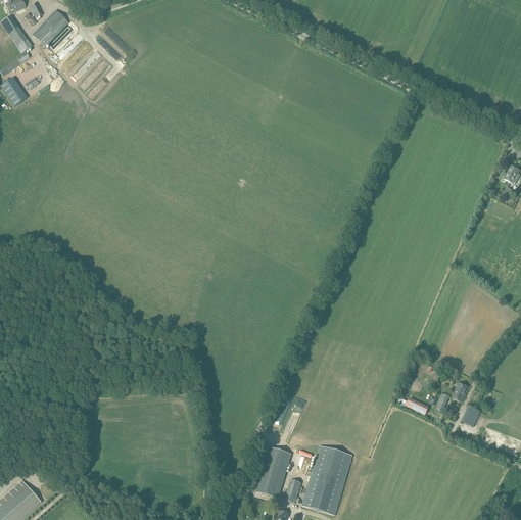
[(11,0),(8,2),(12,11),(28,5),(25,0),(11,0)]
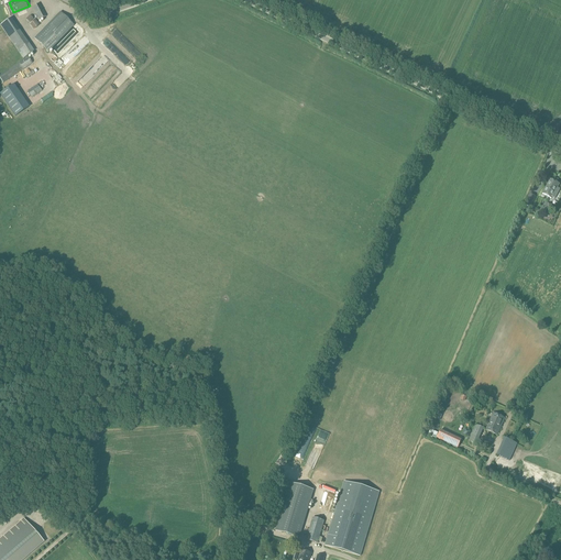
[(41,17),(48,13),(42,1),(34,4),(41,17)]
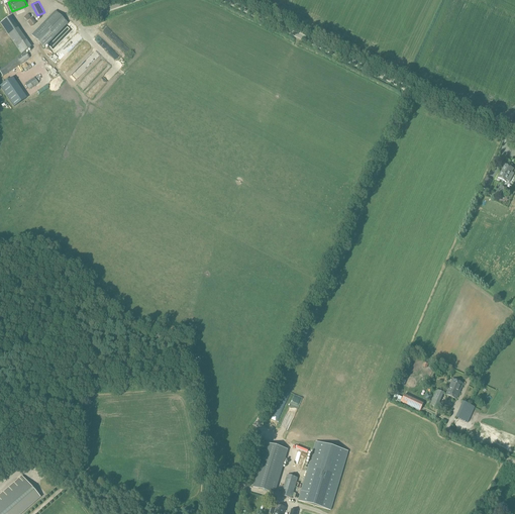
[(46,44),(70,20),(58,8),(34,32),(46,44)]
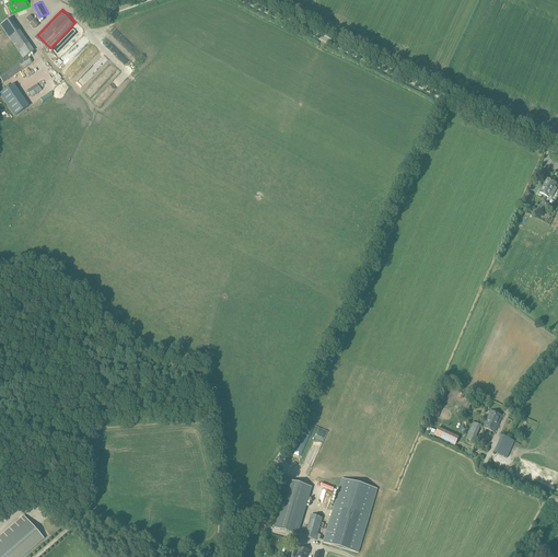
[(14,14),(0,15),(0,23),(0,25),(3,25),(3,30),(10,30),(9,24),(14,24),(14,14)]
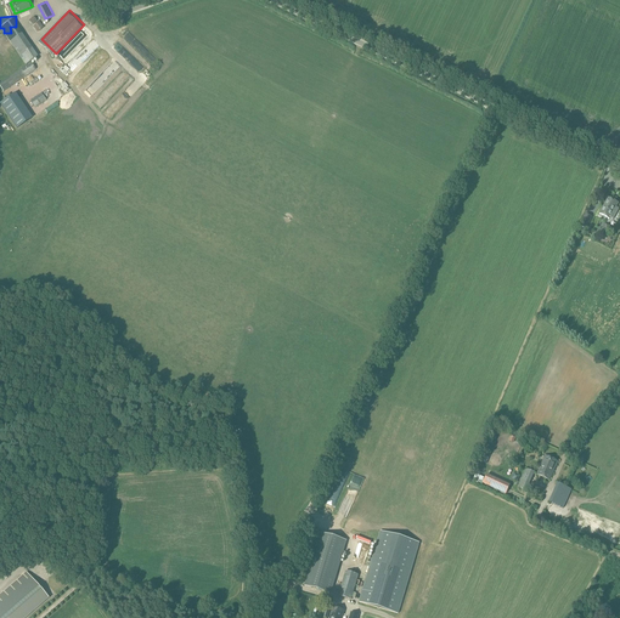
[(41,17),(34,23),(40,29),(46,24),(41,17)]
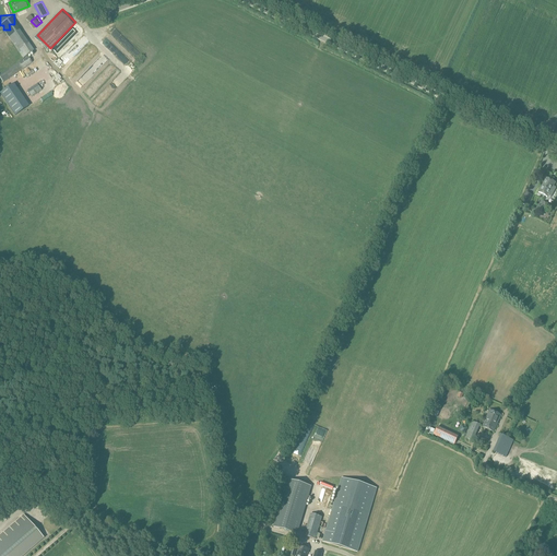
[(25,55),(36,47),(21,25),(10,33),(25,55)]
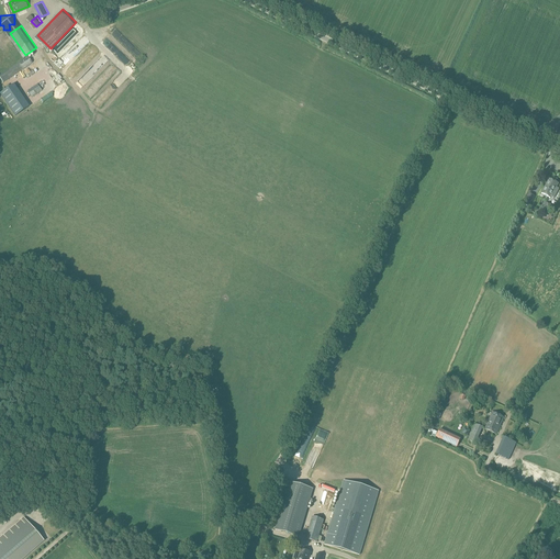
[(60,48),(55,55),(58,59),(65,53),(60,48)]
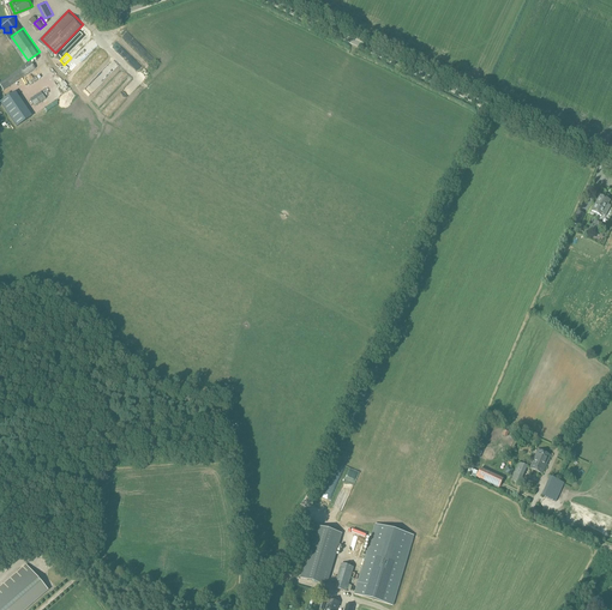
[(5,88),(37,66),(33,59),(1,80),(5,88)]
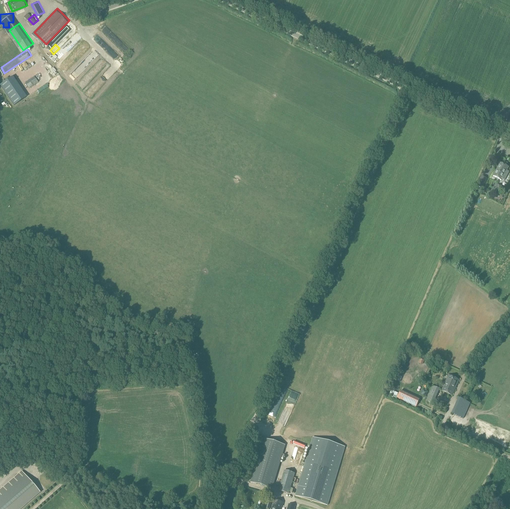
[(43,60),(48,65),(52,62),(46,56),(43,60)]
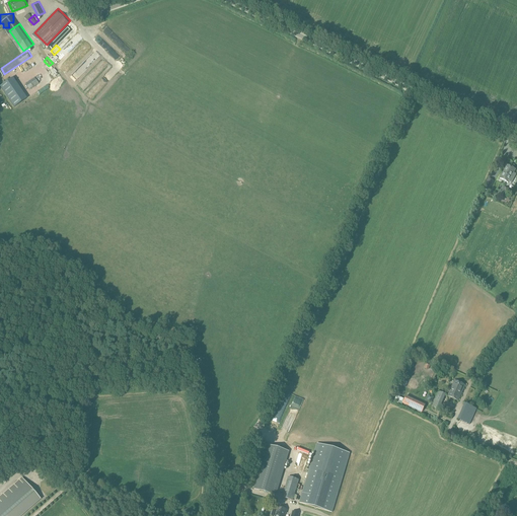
[(30,87),(41,81),(37,75),(27,81),(30,87)]
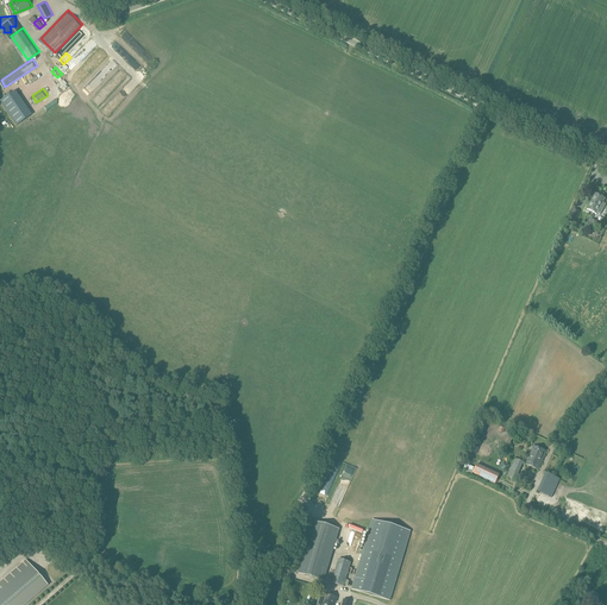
[(16,89),(2,99),(10,109),(18,121),(31,112),(16,89)]
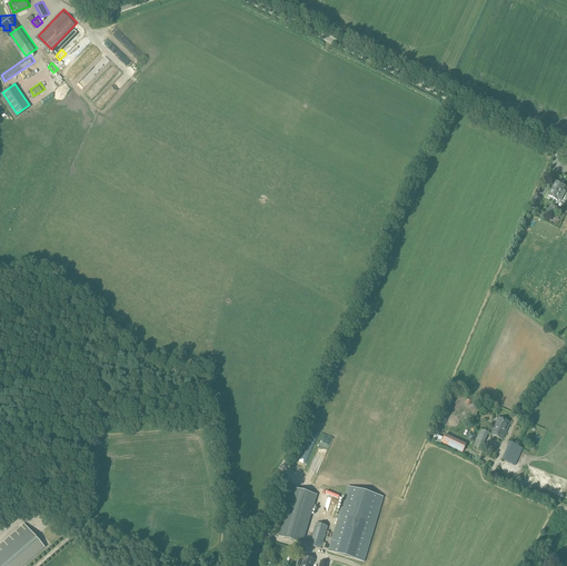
[(566,182),(558,179),(550,192),(559,197),(560,196),(563,197),(566,191),(566,189),(565,188),(566,186),(566,182)]
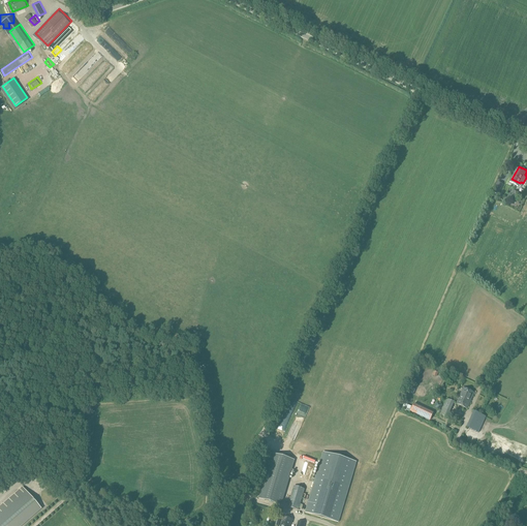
[(500,191),(505,181),(499,179),(495,188),(500,191)]
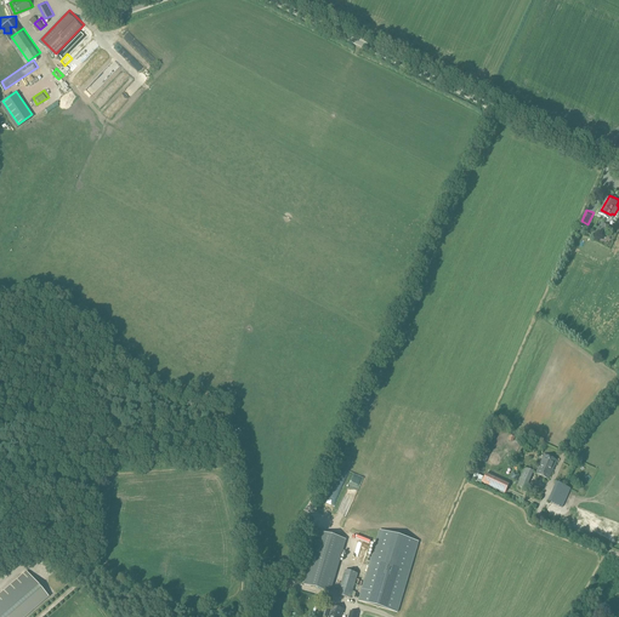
[(606,220),(601,230),(607,234),(612,222),(606,220)]
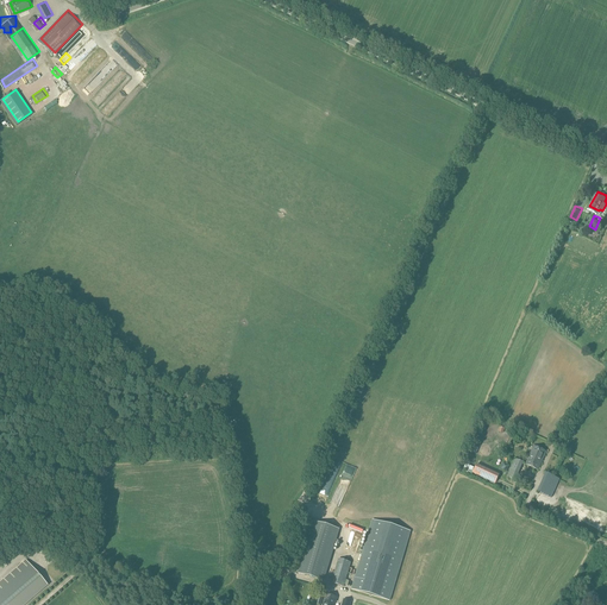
[(540,467),(549,448),(536,443),(529,461),(540,467)]
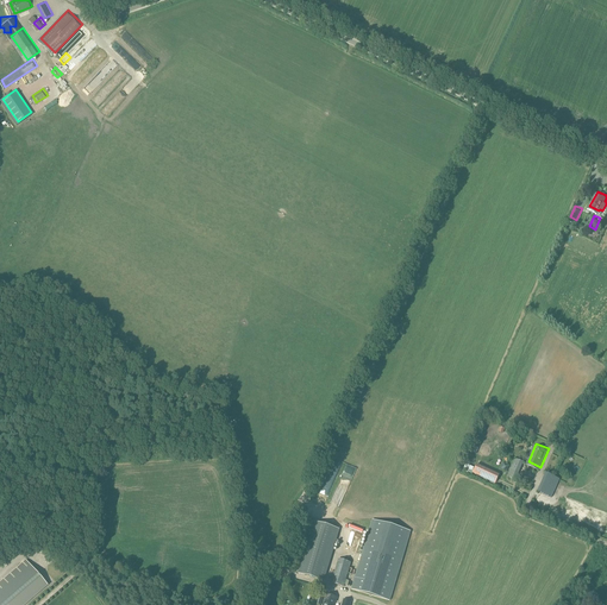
[(337,454),(333,461),(342,465),(345,459),(337,454)]
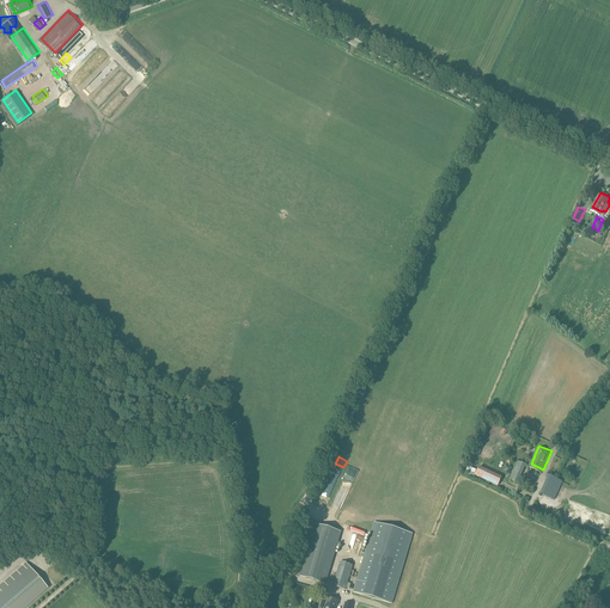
[(519,479),(528,462),(520,459),(512,476),(519,479)]
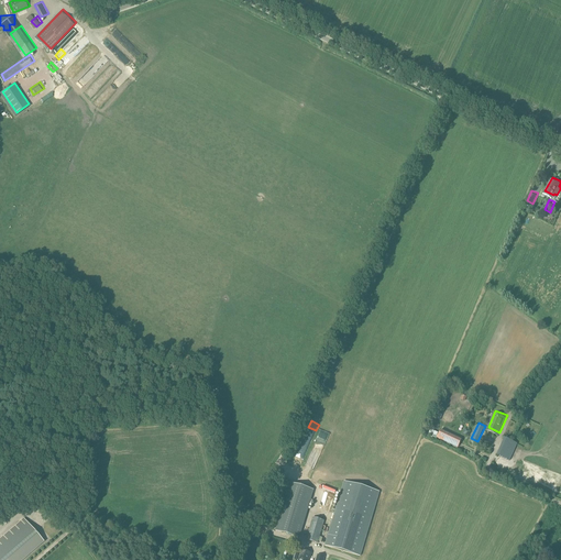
[(451,430),(442,427),(439,435),(448,439),(451,430)]
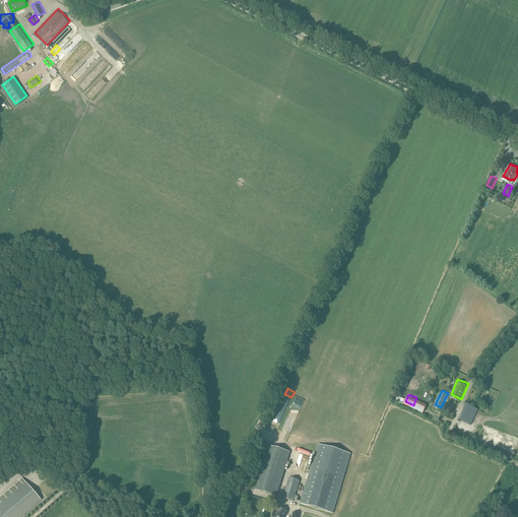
[(472,422),(479,406),(468,401),(461,416),(472,422)]
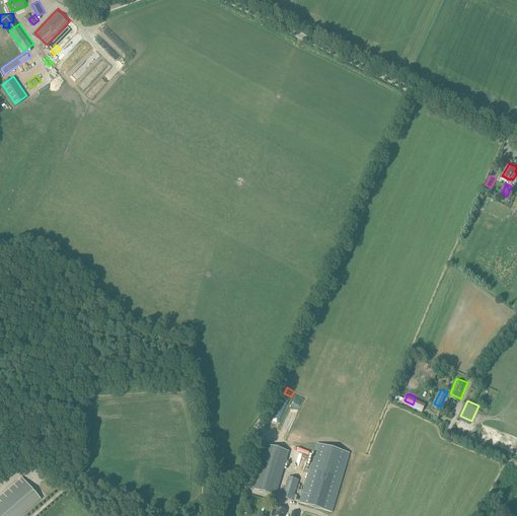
[(334,510),(352,450),(318,441),(301,500),(334,510)]
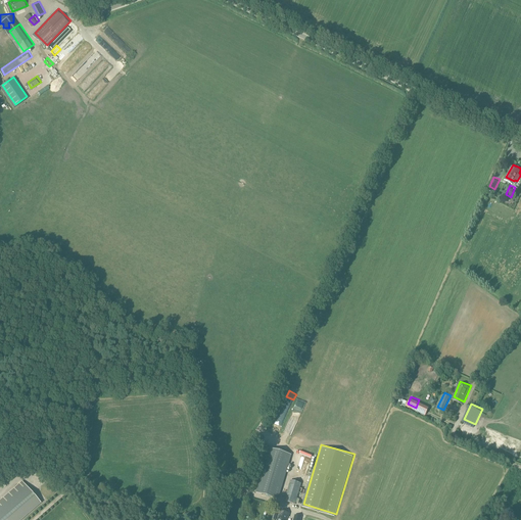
[(269,447),(270,448),(258,490),(280,498),(293,455),(294,455),(295,454),(270,446),(269,447)]
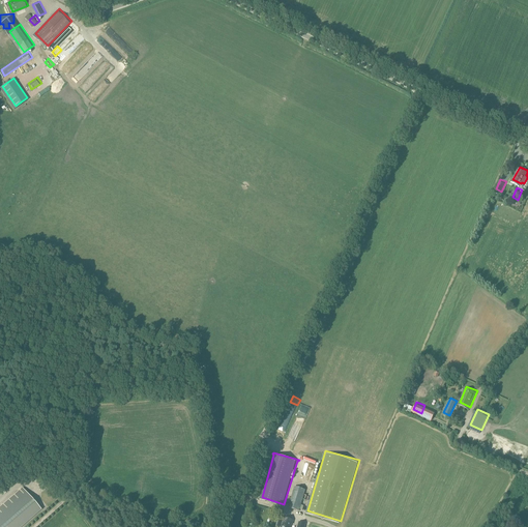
[(308,488),(296,484),(290,504),(301,507),(304,507),(305,504),(302,503),(308,488)]
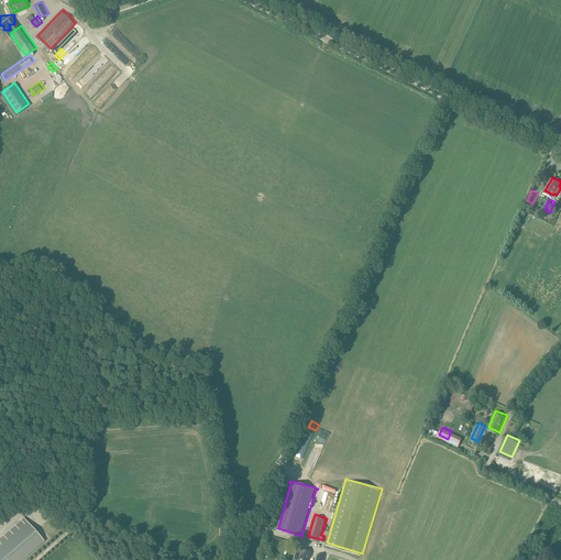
[(25,515),(0,536),(0,559),(22,559),(46,540),(25,515)]
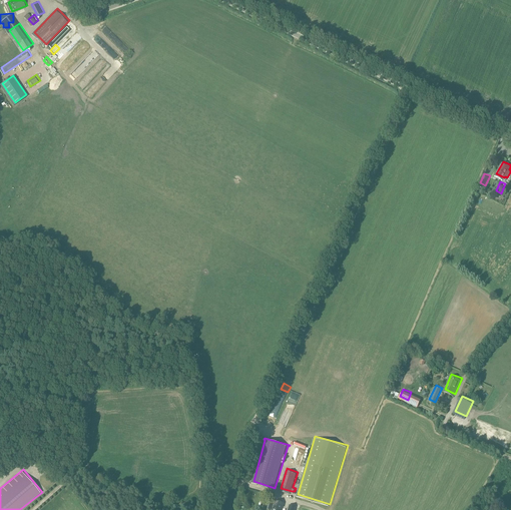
[(283,509),(286,501),(277,498),(273,509),(283,509)]
